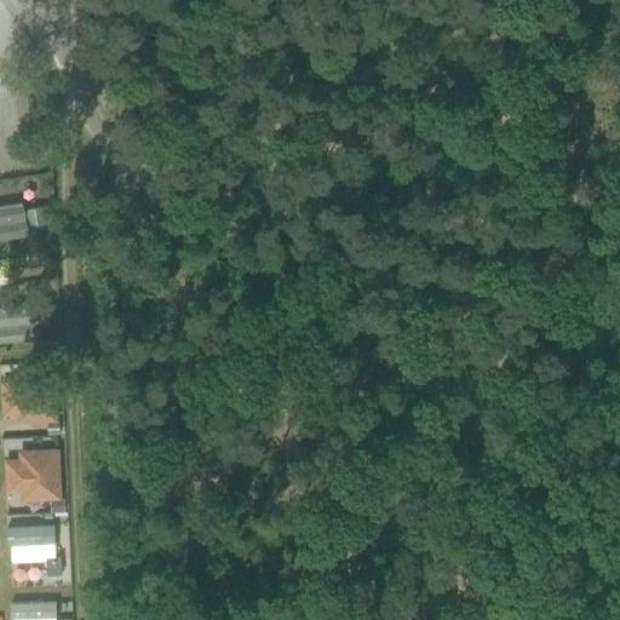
[(0,135),(0,150),(17,149),(15,133),(0,135)]
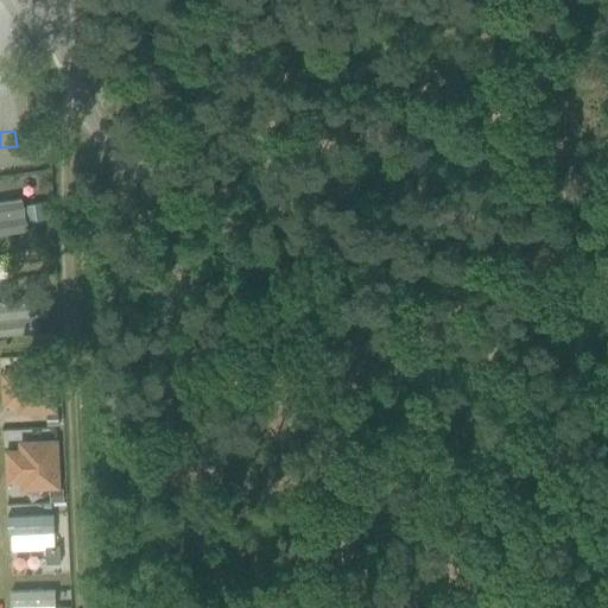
[(0,235),(29,233),(26,200),(0,202),(0,235)]
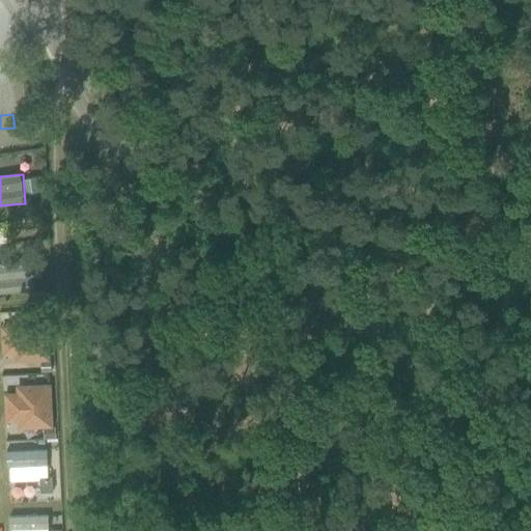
[(35,178),(24,180),(26,195),(37,193),(35,178)]
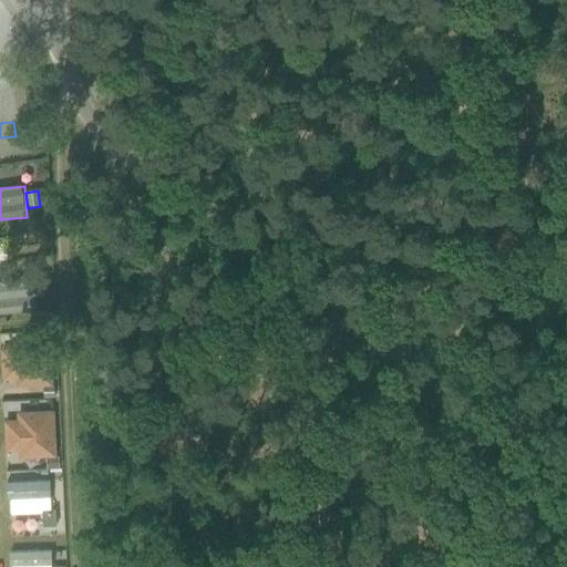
[(0,281),(0,298),(6,298),(8,313),(34,311),(33,296),(43,295),(42,278),(0,281)]
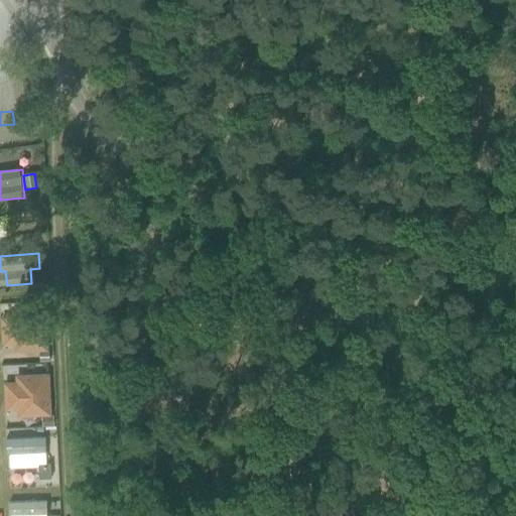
[(27,284),(27,299),(44,299),(43,283),(27,284)]
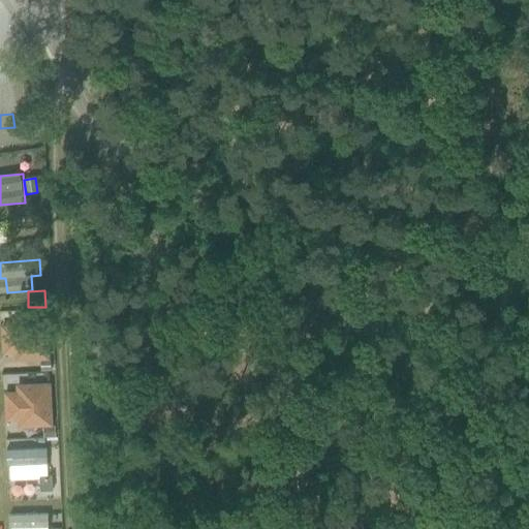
[(44,315),(13,317),(16,359),(47,356),(44,315)]
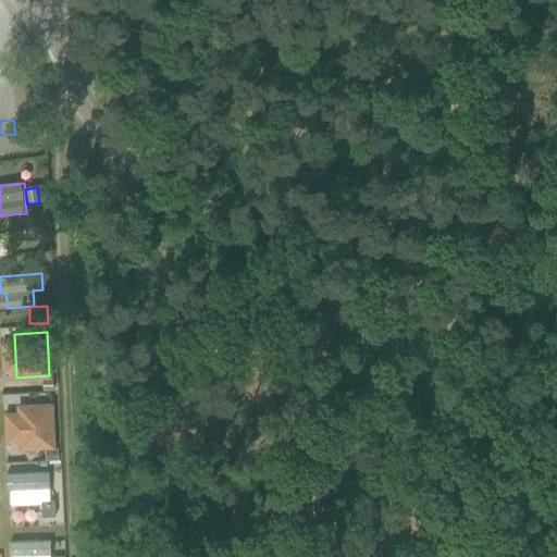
[(53,378),(45,378),(45,391),(53,391),(53,378)]
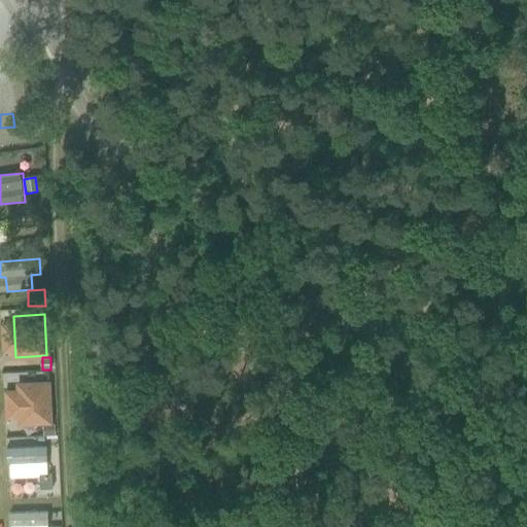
[(47,381),(16,382),(19,423),(49,422),(47,381)]
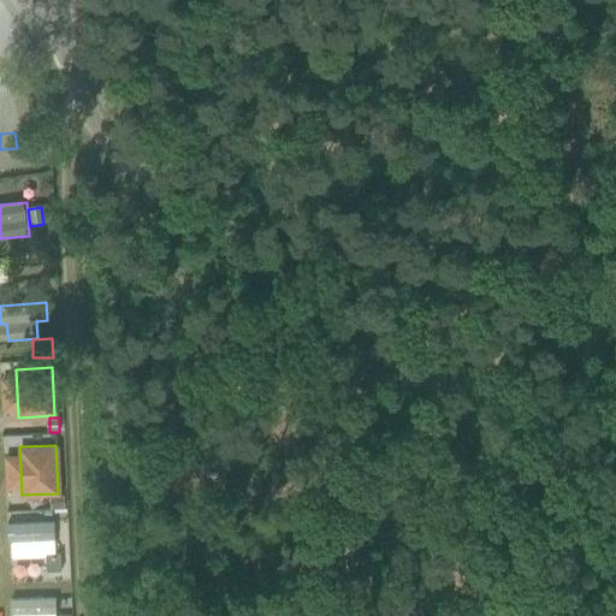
[(63,495),(49,495),(51,509),(64,508),(63,495)]
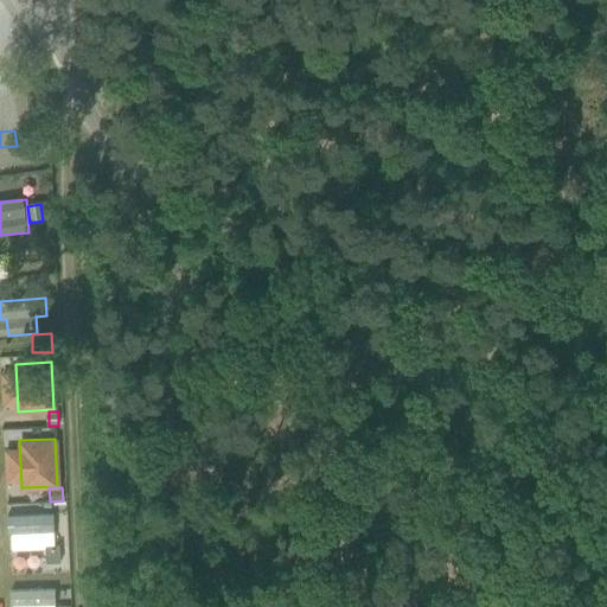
[(53,513),(6,515),(8,550),(55,548),(53,513)]
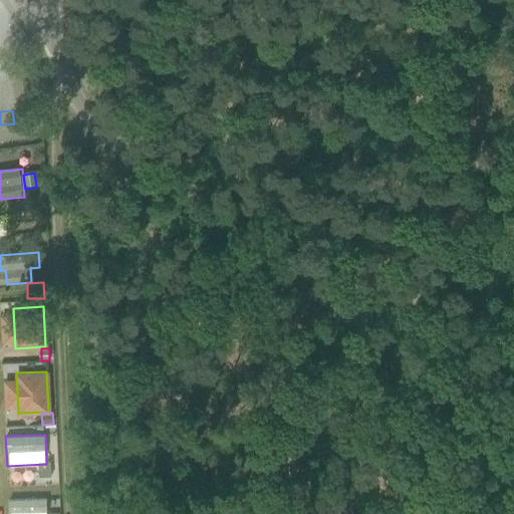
[(50,464),(38,465),(39,477),(50,477),(50,464)]
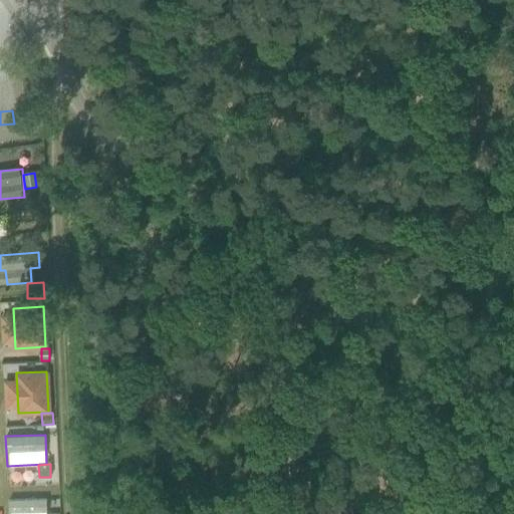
[(8,499),(8,513),(47,513),(47,498),(8,499)]
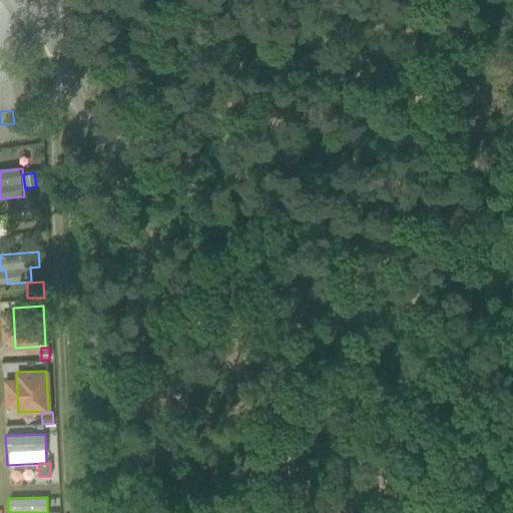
All buildings are outlined.
